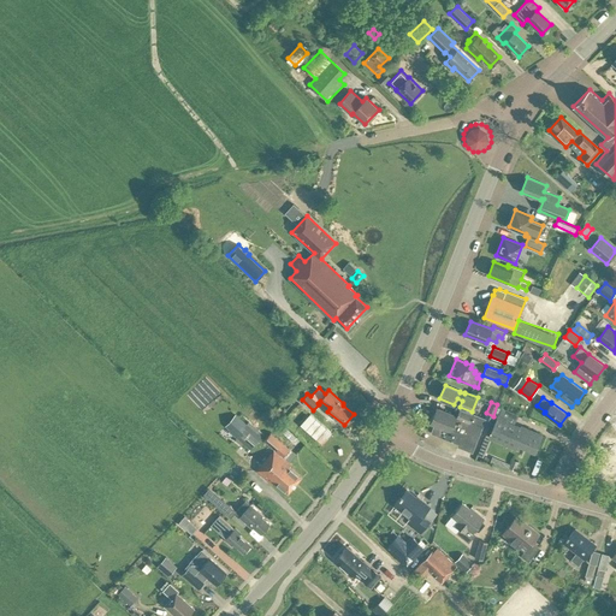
[(515,422),(519,414),(502,407),(498,415),(489,436),(516,448),(517,443),(535,451),(543,436),(525,427),(523,430),(511,424),(513,421),(515,422)]
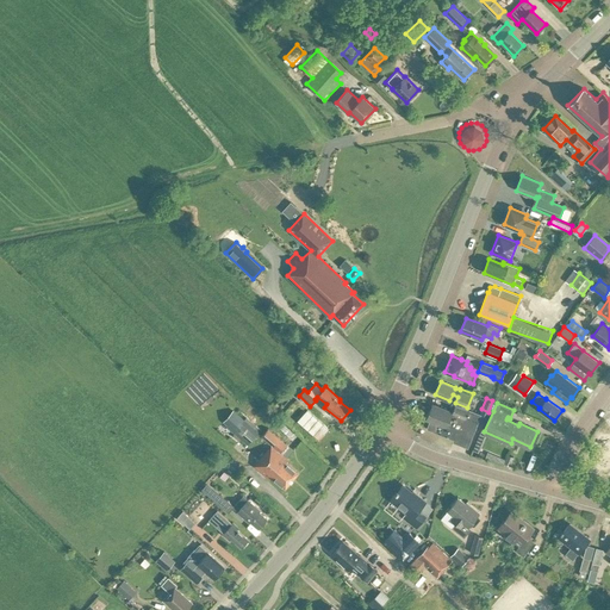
[(453,412),(433,404),(427,419),(430,421),(427,429),(454,440),(453,442),(467,448),(481,415),(455,404),(453,412)]
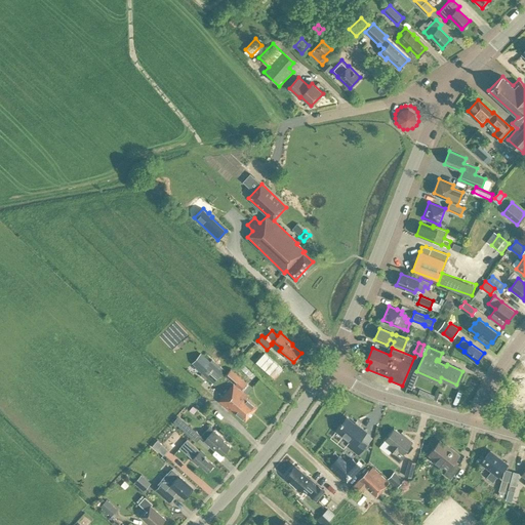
[(213,382),(224,372),(210,360),(201,371),(213,382)]
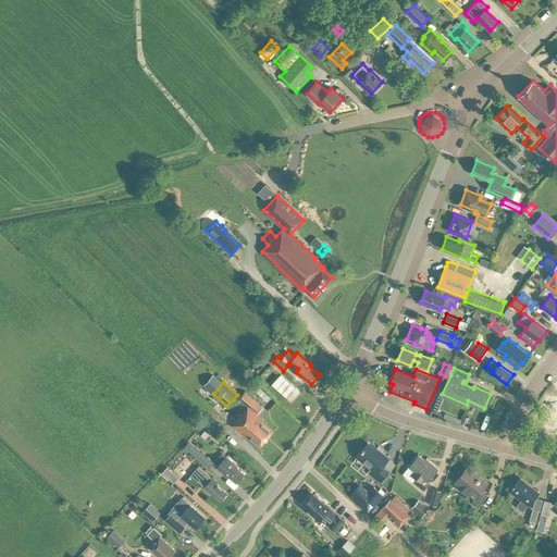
[(273,431),(261,421),(263,419),(261,418),(267,410),(244,392),(238,398),(246,405),(244,407),(246,408),(232,425),(247,438),(249,436),(260,446),(273,431)]
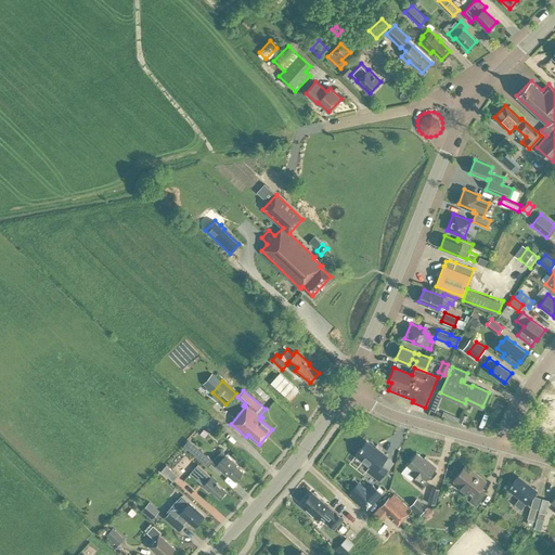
[(442,397),(437,395),(430,410),(436,412),(442,397)]
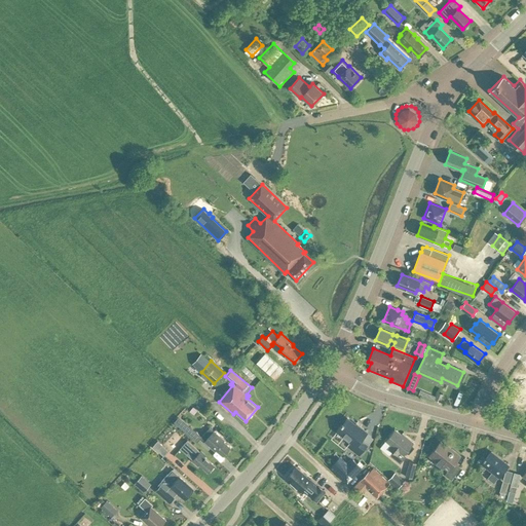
[(434,399),(439,402),(443,395),(438,391),(434,399)]
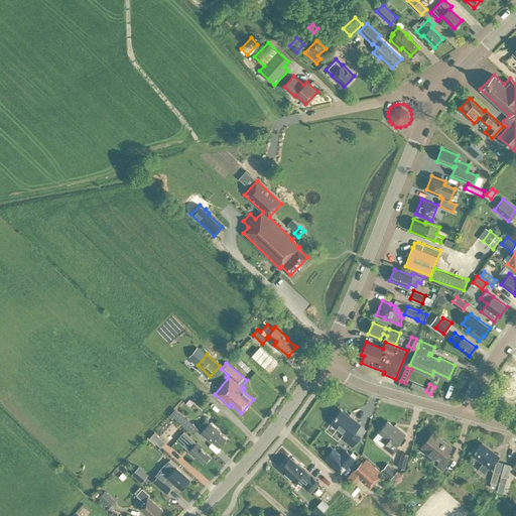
[(349,416),(341,410),(331,422),(345,433),(342,437),(352,446),(360,436),(354,431),(360,424),(349,415),(349,416)]
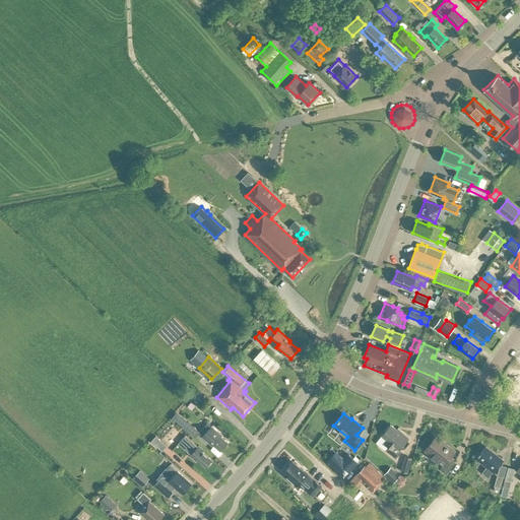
[(184,428),(195,437),(198,433),(202,436),(202,437),(212,446),(213,445),(219,450),(228,442),(220,436),(221,435),(211,426),(210,426),(207,423),(200,431),(189,421),(184,428)]
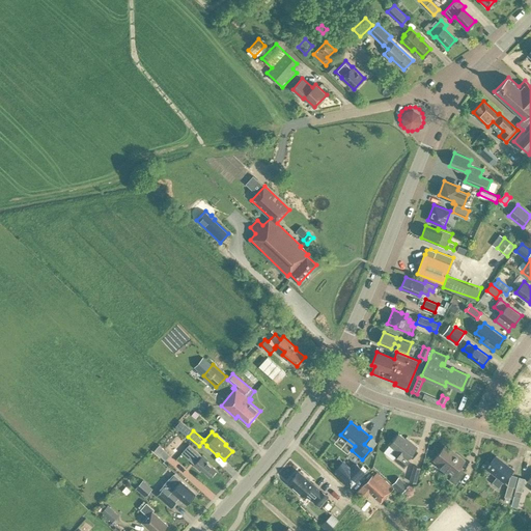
[(404,439),(398,434),(389,445),(395,449),(392,452),(396,455),(393,459),(403,468),(410,460),(408,458),(417,446),(406,438),(404,439)]
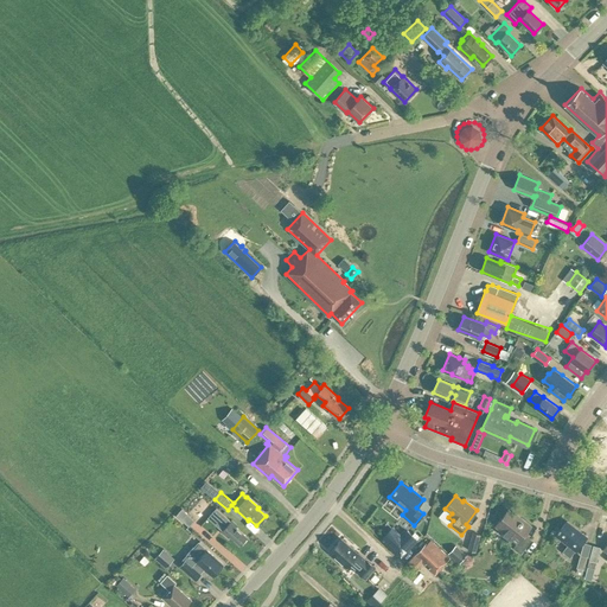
[(190,525),(195,519),(181,508),(177,513),(190,525)]
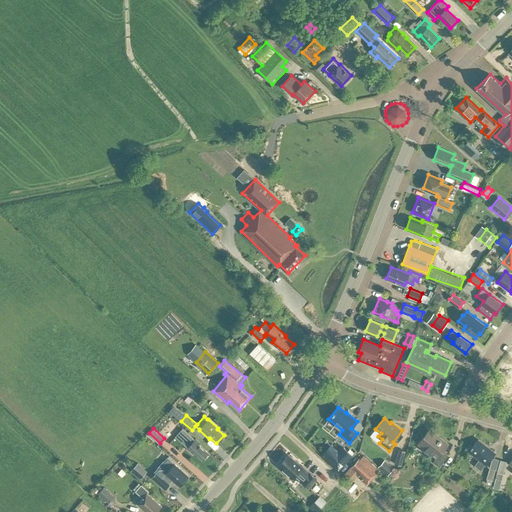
[(194,439),(182,428),(175,436),(187,447),(187,448),(192,453),(194,452),(202,459),(208,453),(199,444),(200,443),(195,438),(194,439)]
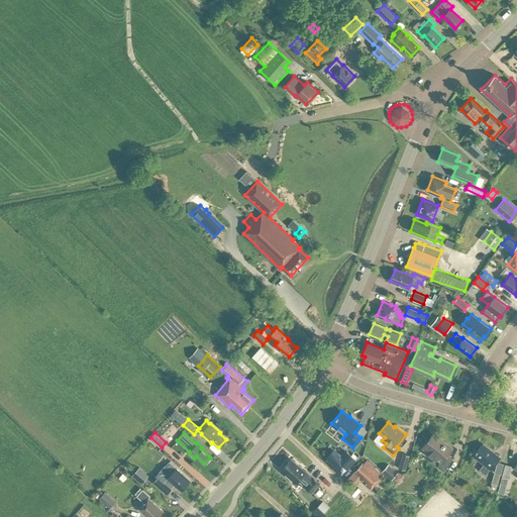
[(443,442),(432,434),(422,447),(440,462),(437,467),(443,472),(452,459),(446,455),(452,447),(444,441),(443,442)]
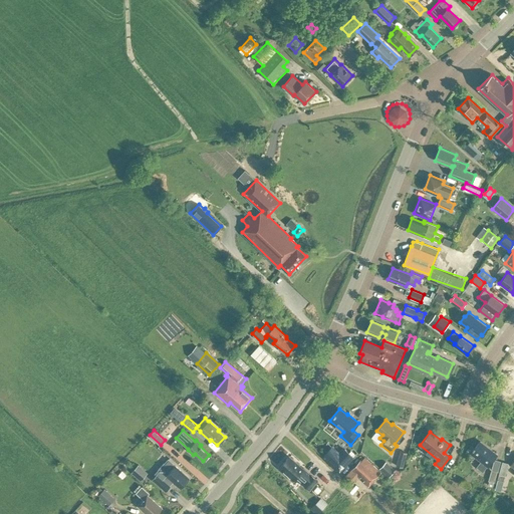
[(488,466),(497,455),(480,441),(471,453),(481,461),(477,467),(482,472),(487,466),(488,466)]
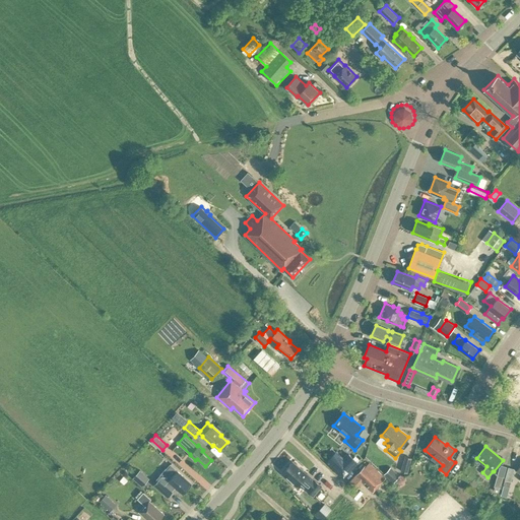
[(346,452),(342,457),(336,451),(326,462),(342,478),(358,463),(346,452)]
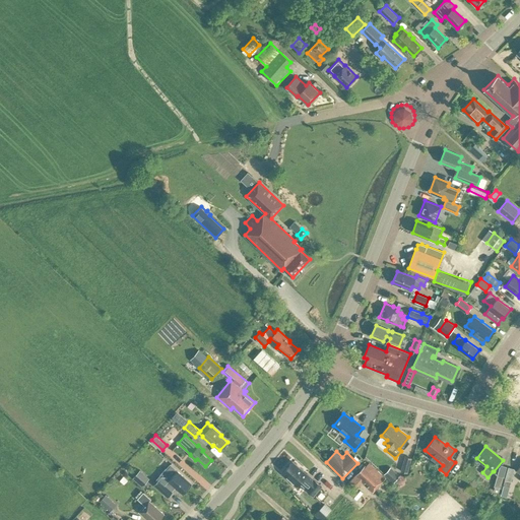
[(407,472),(411,457),(404,455),(400,470),(407,472)]
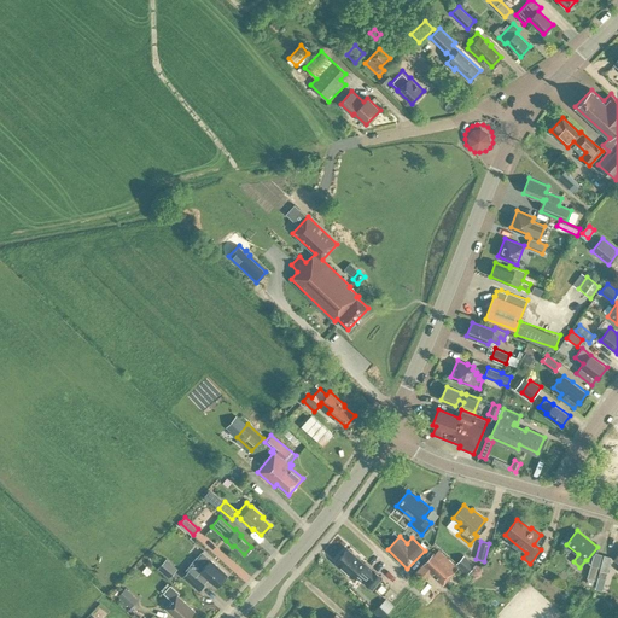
[(365,563),(348,548),(336,561),(354,577),(359,572),(366,578),(363,581),(373,589),(384,577),(374,569),(373,569),(366,563),(365,563)]
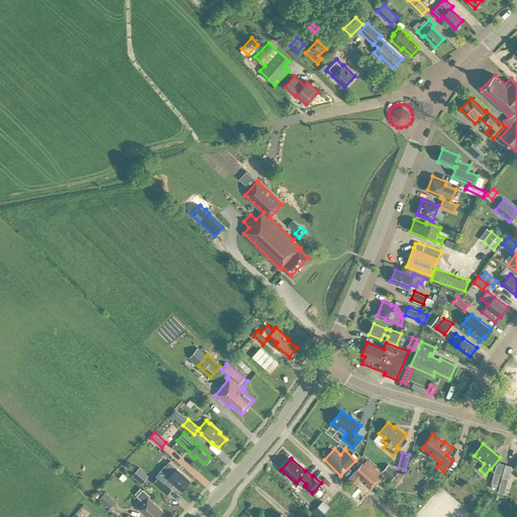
[(383,476),(367,459),(364,462),(363,462),(345,481),(351,486),(359,479),(371,489),(383,476)]
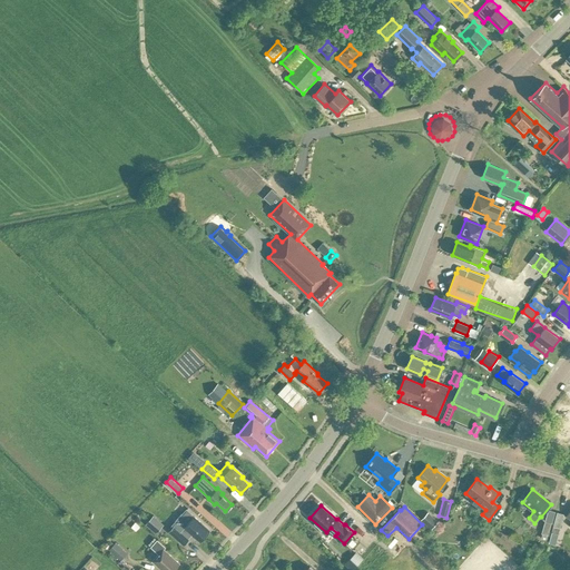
[(552,522),(556,511),(548,509),(541,532),(542,533),(541,538),(547,539),(551,522),(552,522)]
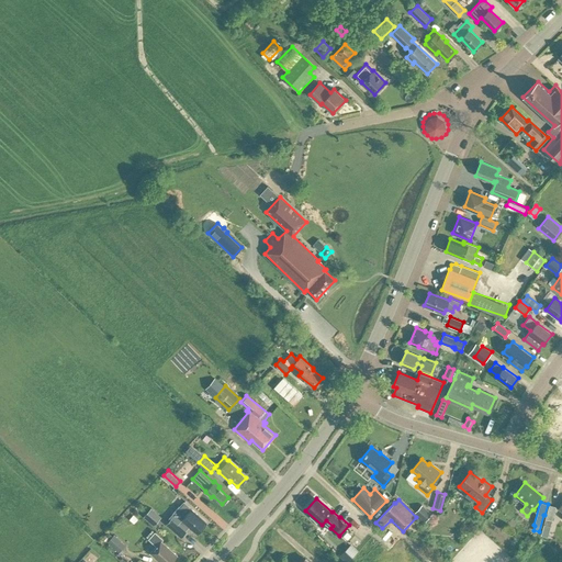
[(171,518),(167,524),(181,537),(187,531),(187,530),(190,527),(197,532),(206,523),(183,503),(170,518),(171,518)]
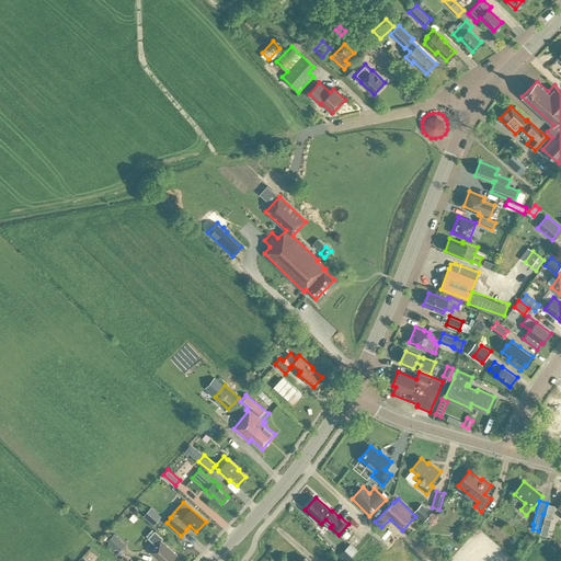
[(424,521),(431,513),(421,503),(413,511),(424,521)]
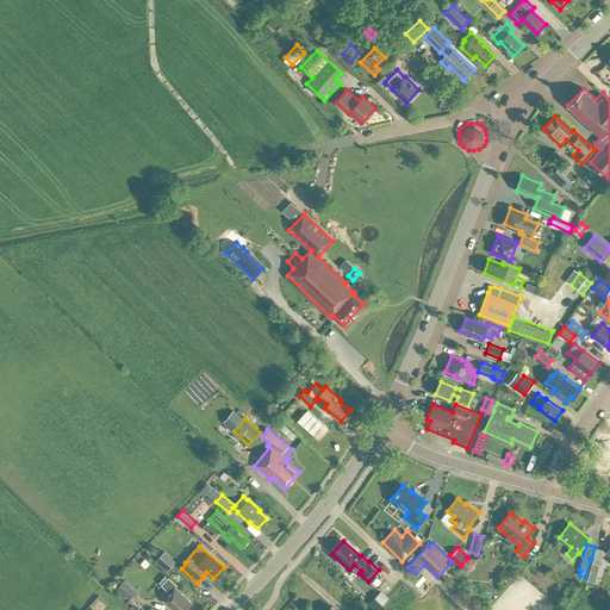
[(595,579),(603,549),(596,547),(587,577),(595,579)]
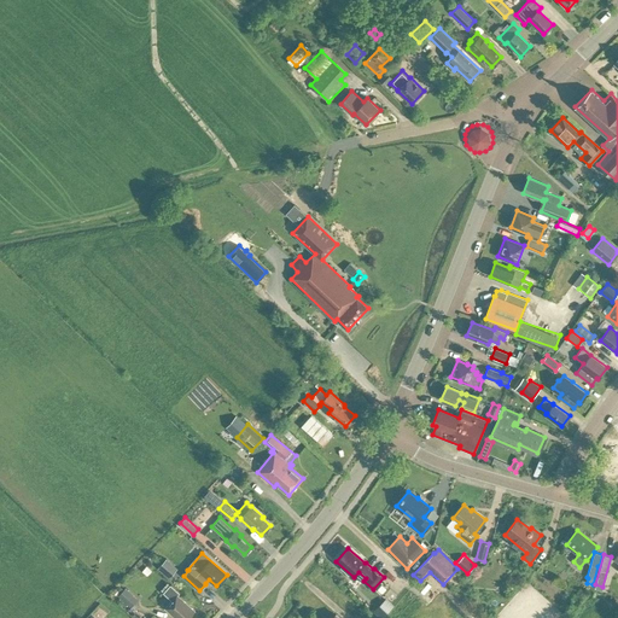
[(168,576),(178,566),(167,555),(157,565),(168,576)]
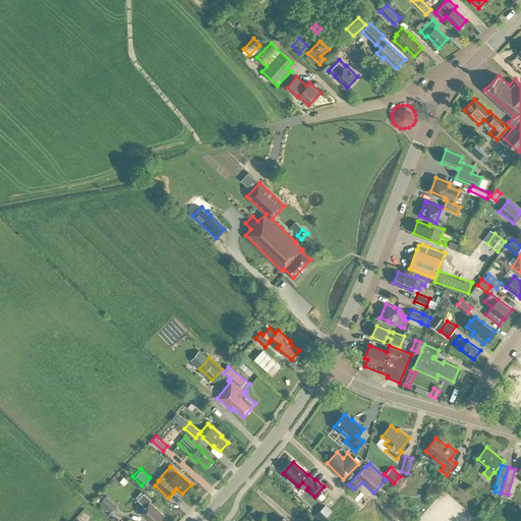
[(137,499),(145,506),(139,512),(149,520),(158,520),(164,515),(150,502),(151,500),(143,493),(137,499)]
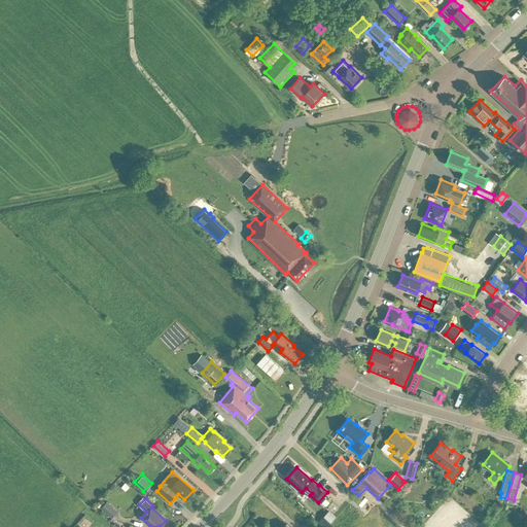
[(112,518),(118,511),(107,501),(101,507),(112,518)]
